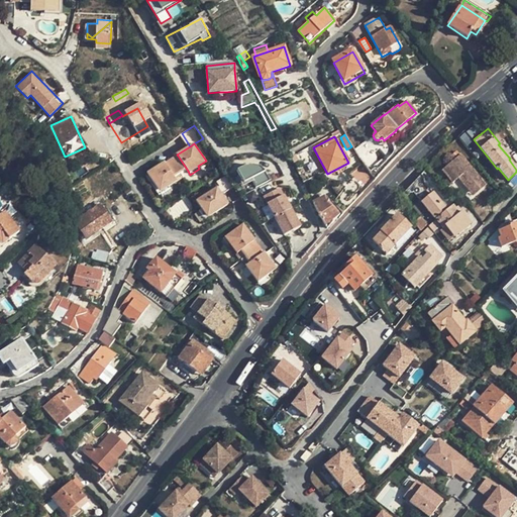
[(472,154),(462,143),(455,148),(460,154),(442,169),(452,182),(458,177),(470,191),(482,180),(466,160),(472,154)]
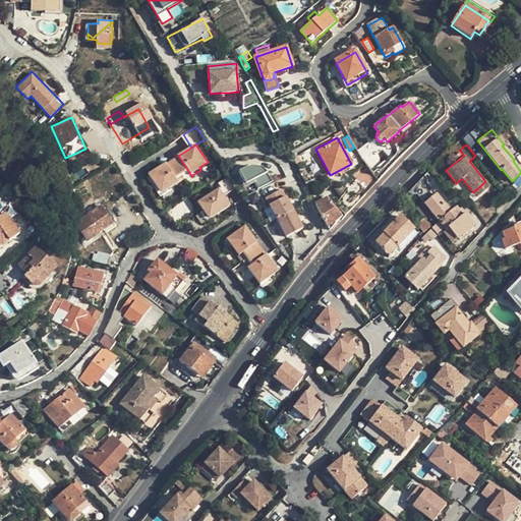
[(189,172),(179,157),(173,161),(183,175),(189,172)]
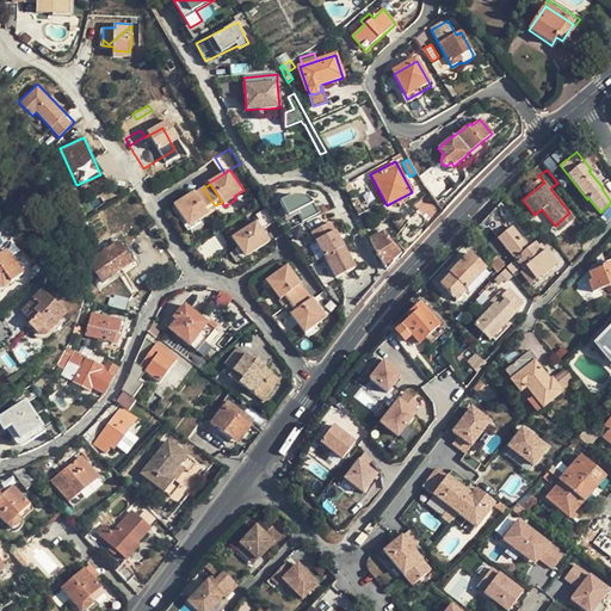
[(215,205),(203,189),(196,192),(207,210),(215,205)]
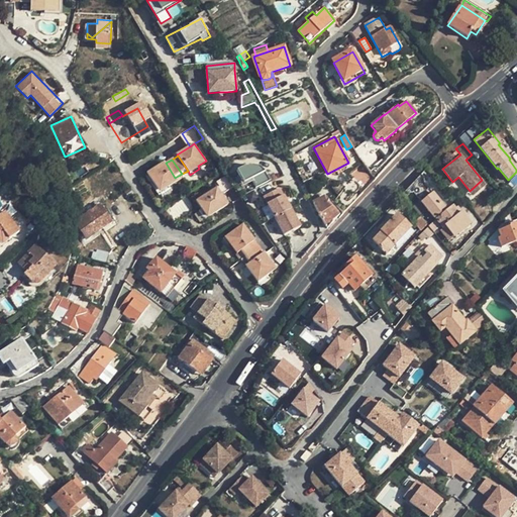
[(270,181),(261,160),(237,169),(243,184),(253,180),(255,186),(270,181)]
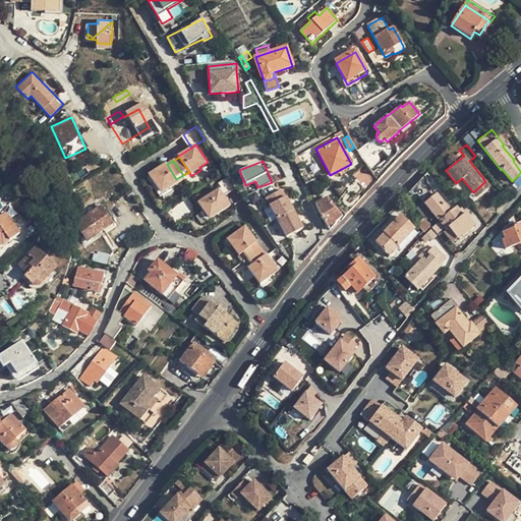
[(203,171),(210,166),(208,162),(199,167),(200,170),(201,170),(203,171)]
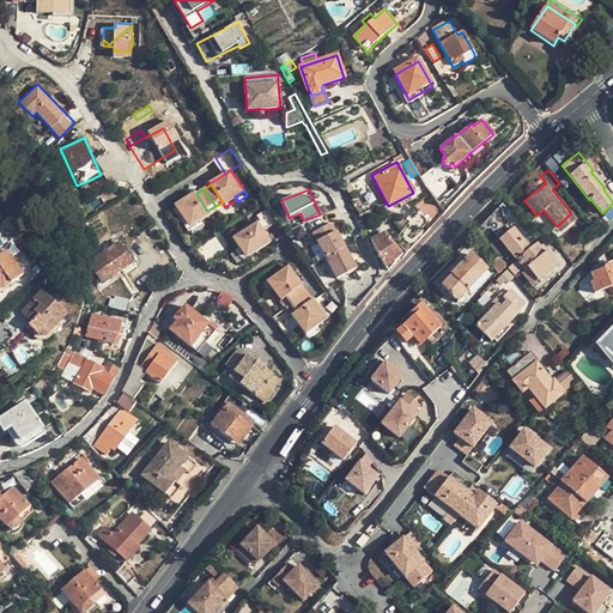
[(176,206),(189,226),(199,220),(201,223),(211,217),(207,211),(196,193),(195,193),(176,206)]
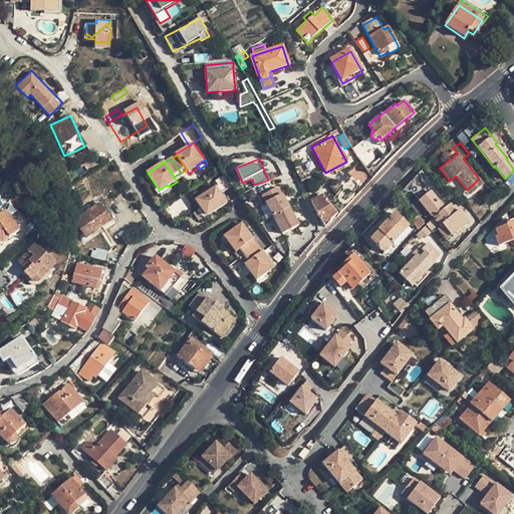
[(370,174),(361,162),(348,172),(358,186),(370,174)]
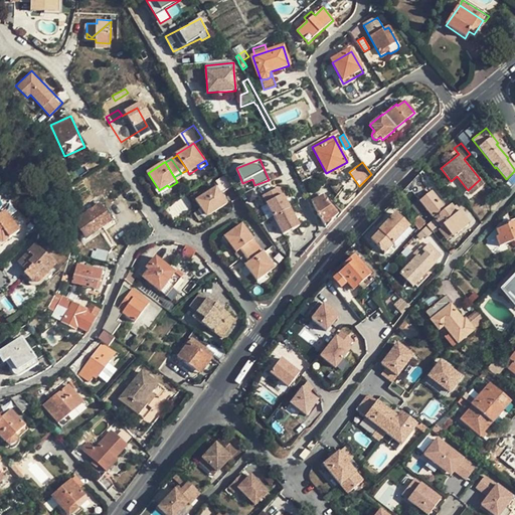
[(216,180),(219,184),(223,191),(233,185),(225,174),(216,180)]
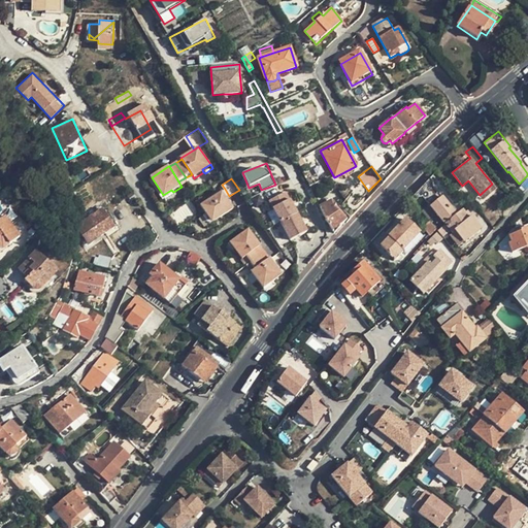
[(431,188),(419,199),(426,207),(438,196),(431,188)]
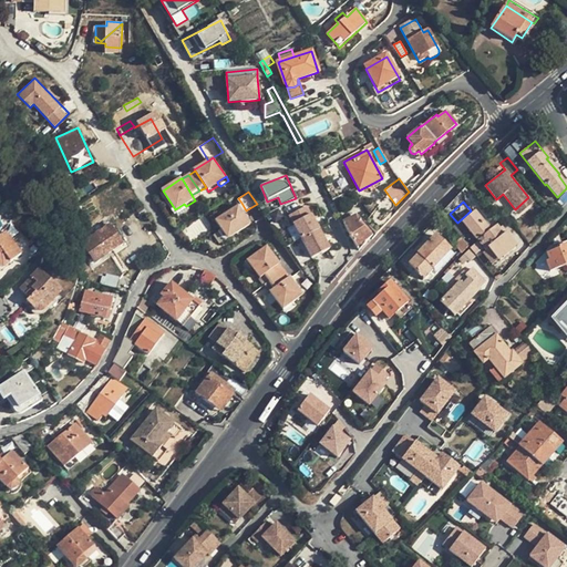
[(187,208),(186,206),(184,204),(175,209),(177,214),(187,208)]
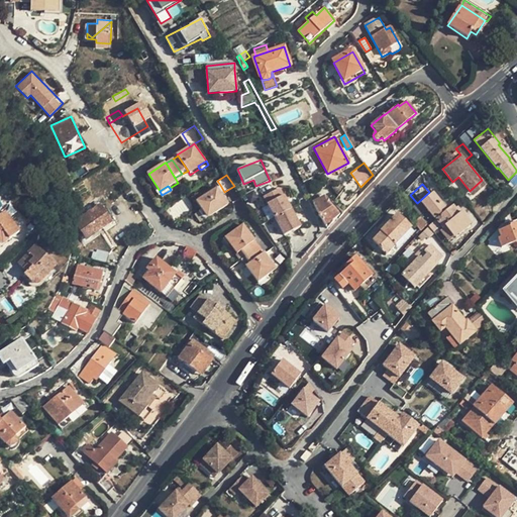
[(263,196),(285,234),(302,224),(280,186),(263,196)]
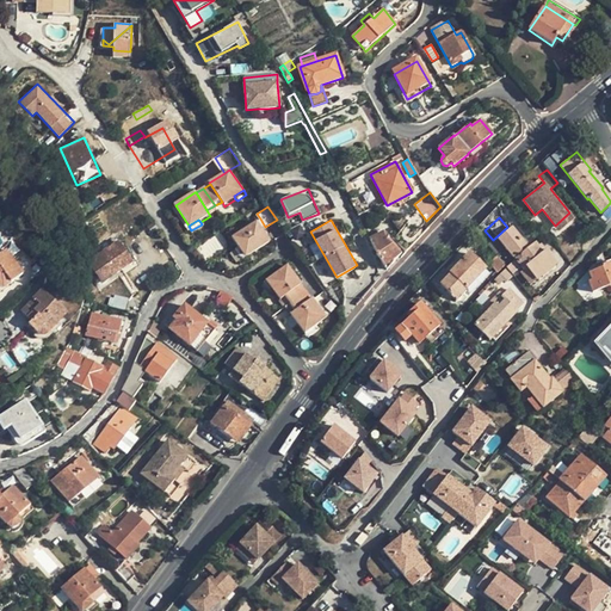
[(270,241),(263,229),(257,221),(233,238),(239,247),(241,246),(247,257),(270,241)]
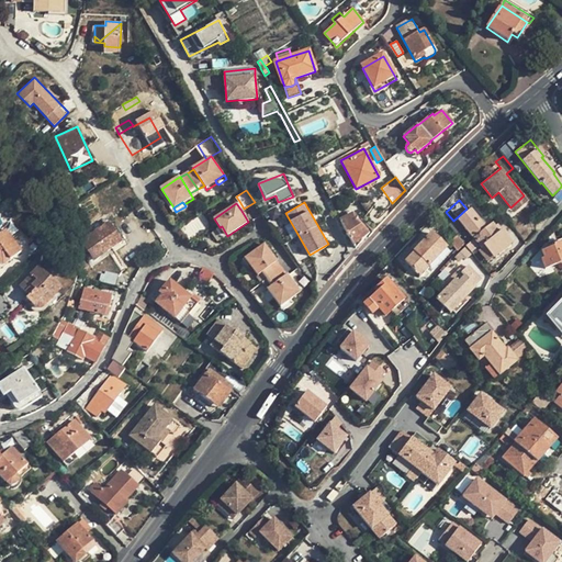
[(512,243),(501,231),(499,232),(495,226),(493,223),(486,228),(471,210),(459,220),(481,247),(483,245),(494,258),(512,243)]
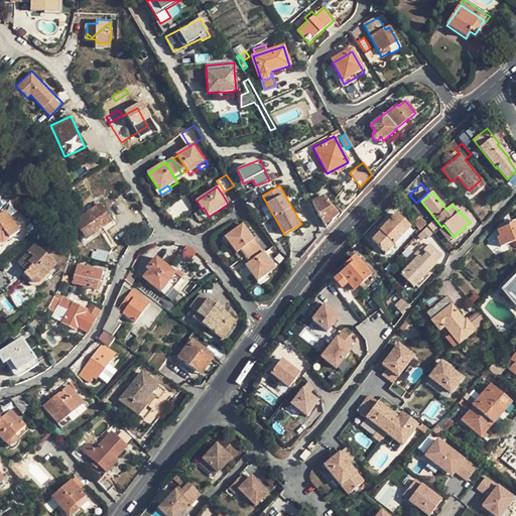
[(324,195),(312,201),(325,226),(339,214),(328,203),(330,200),(324,195)]
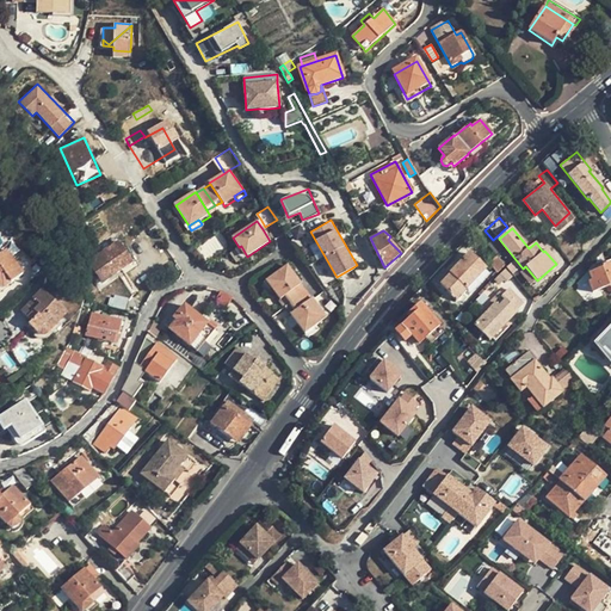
[(92,276),(99,285),(117,273),(133,263),(119,241),(117,242),(113,238),(106,242),(110,248),(88,261),(96,273),(92,276)]
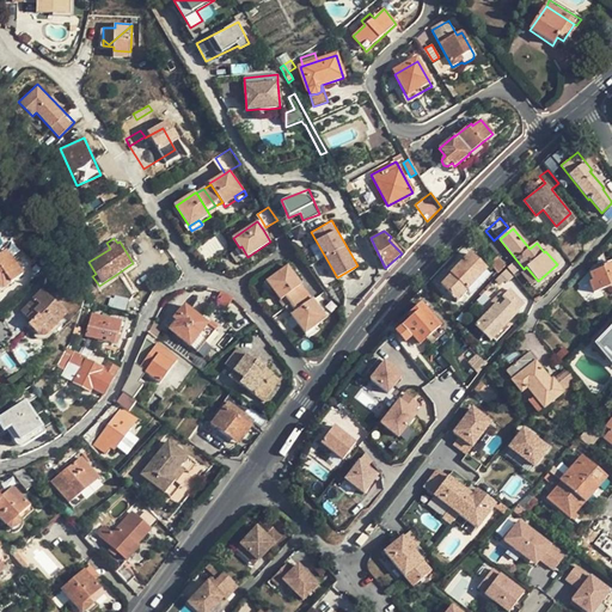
[(244,259),(248,257),(242,246),(239,248),(237,250),(244,259)]
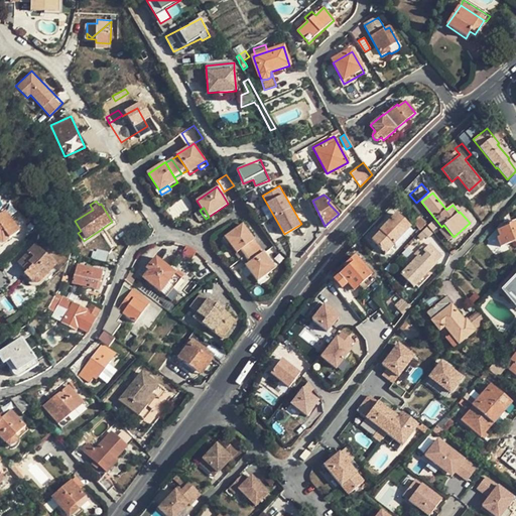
[(19,232),(5,212),(0,215),(0,243),(3,244),(19,232)]
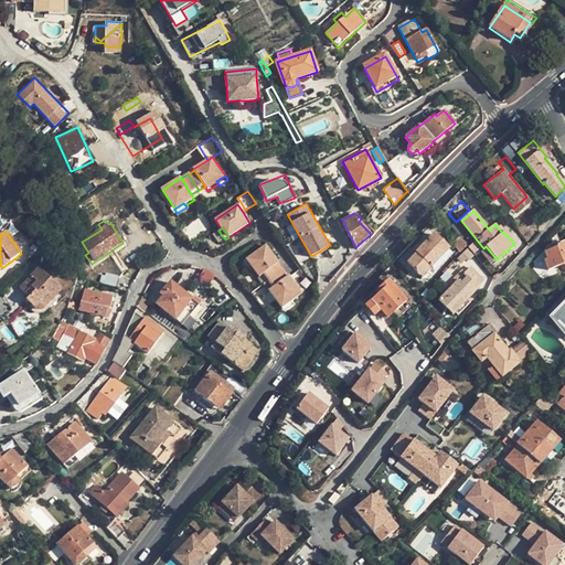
[(434,235),(416,253),(416,254),(413,258),(408,254),(403,259),(423,277),(449,249),(434,235)]
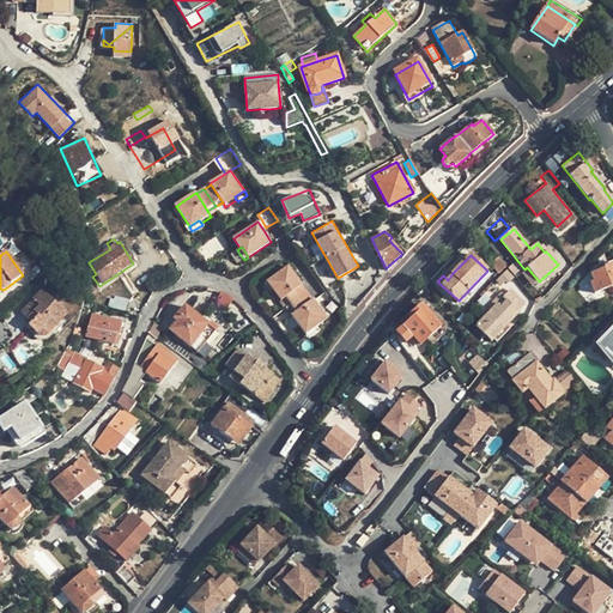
[(497,258),(489,263),(498,273),(505,268),(497,258)]
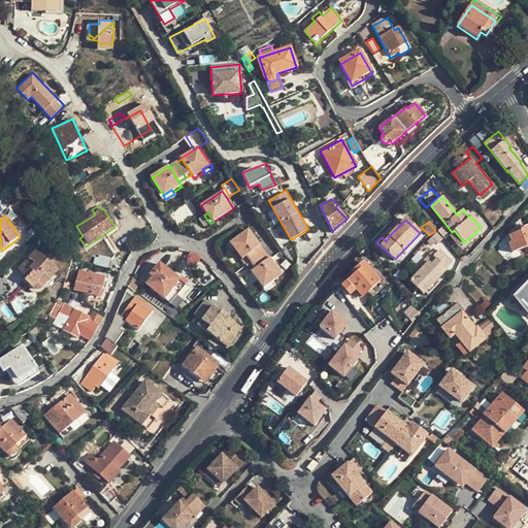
[(512,242),(508,243),(512,251),(527,244),(527,227),(521,230),(522,231),(509,236),(512,242)]
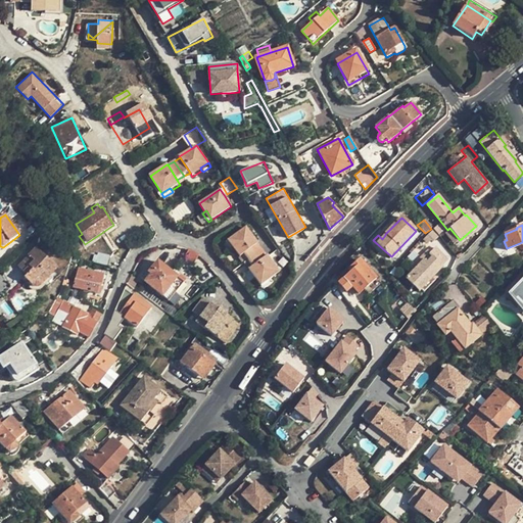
[(236,247),(233,249),(239,257),(241,255),(257,244),(258,244),(246,227),(230,239),(236,247)]
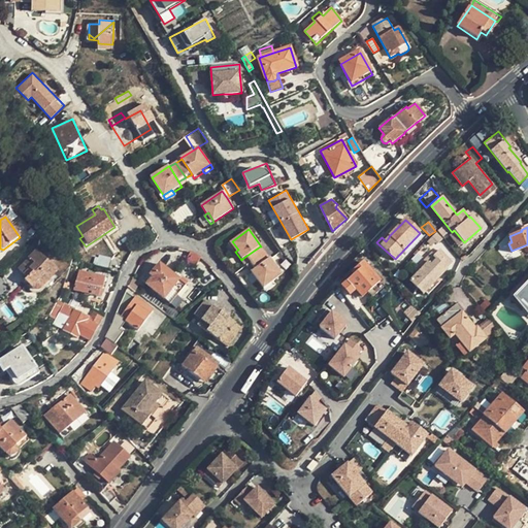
[(459,246),(464,242),(454,230),(452,232),(450,235),(459,246)]
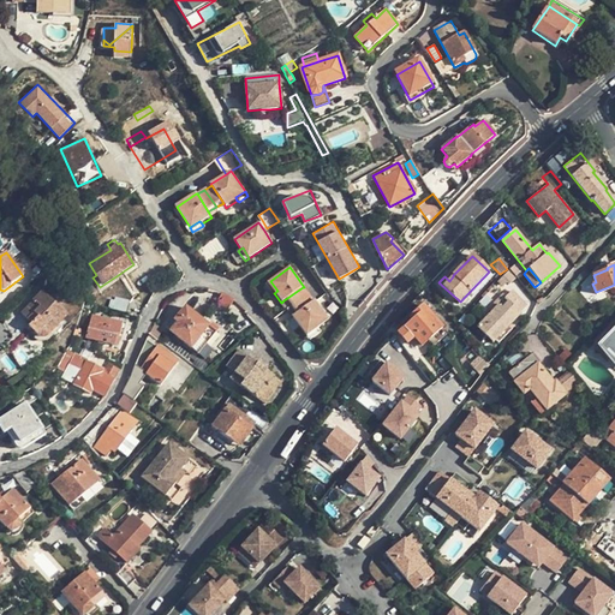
[(507,281),(513,276),(508,270),(502,276),(507,281)]
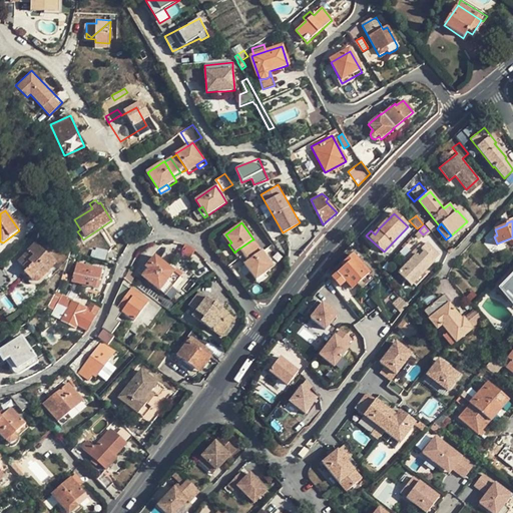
[(227,244),(228,244),(231,242),(225,234),(221,236),(227,244)]
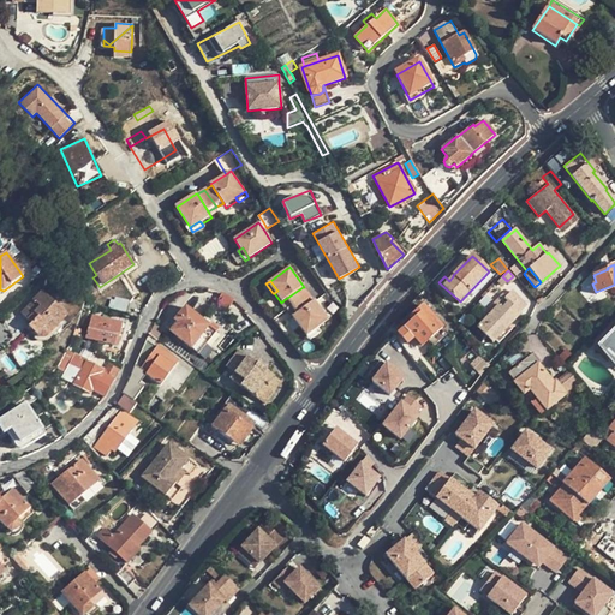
[(284,300),(290,308),(308,294),(303,287),(284,300)]
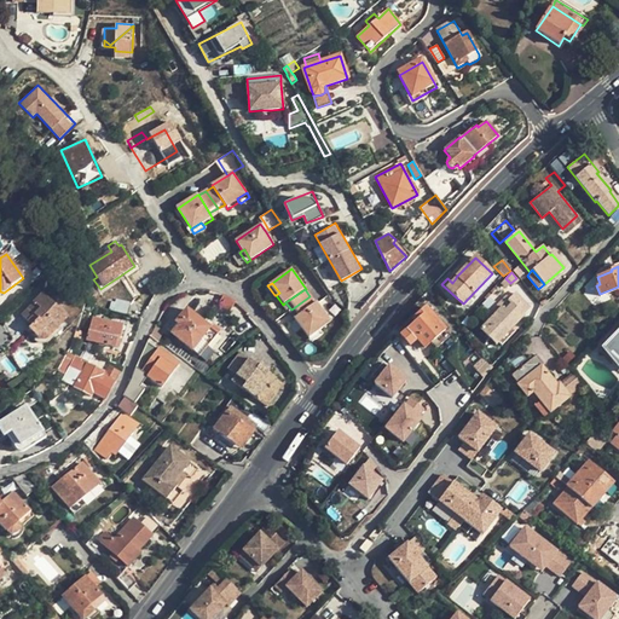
[(501,308),(493,316),(481,329),(496,343),(524,316),(522,314),(528,307),(515,293),(509,299),(505,296),(497,305),(501,308)]
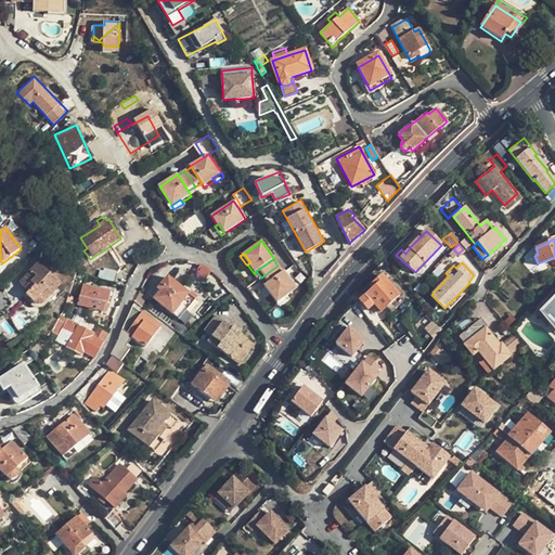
[(211,270),(201,263),(196,273),(206,279),(211,270)]
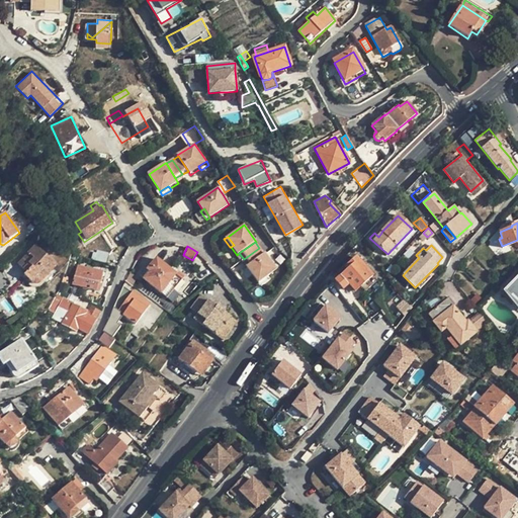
[(24,275),(31,283),(34,285),(37,284),(41,283),(57,268),(35,247),(17,264),(26,273),(24,275)]
